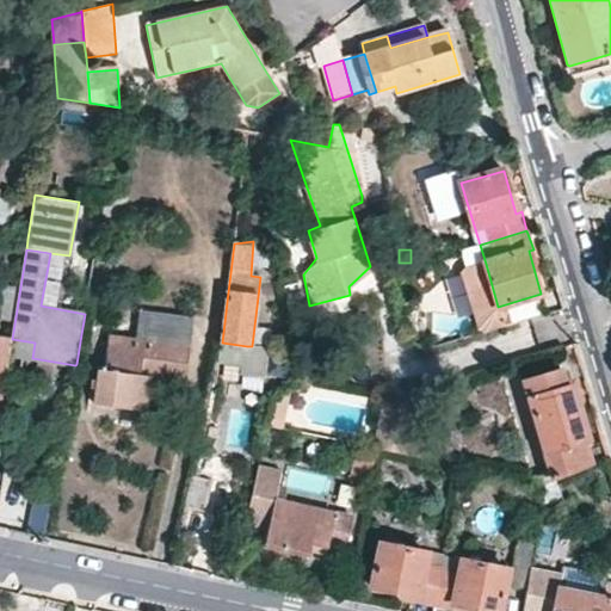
[(498,307),(486,264),(462,271),(481,334),(504,328),(498,307)]
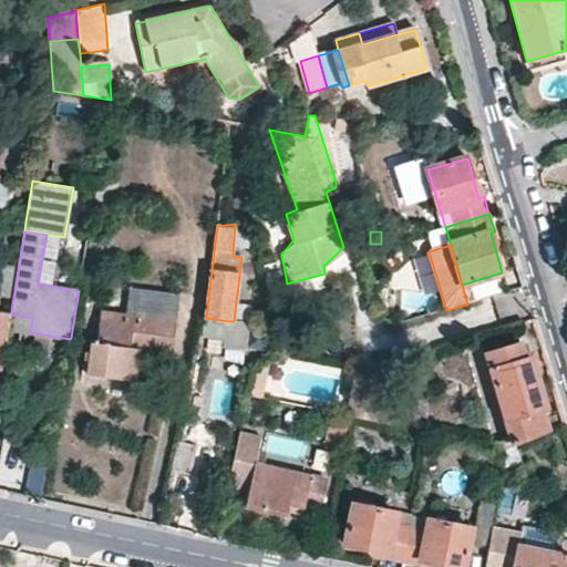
[(377,248),(368,250),(370,265),(380,260),(377,248)]
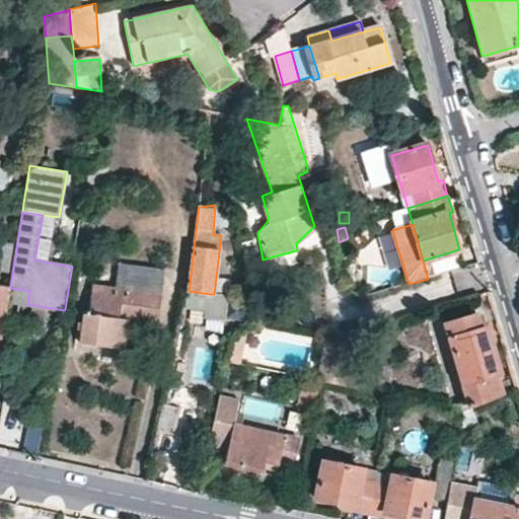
[(12,244),(2,243),(0,256),(0,271),(8,273),(12,244)]
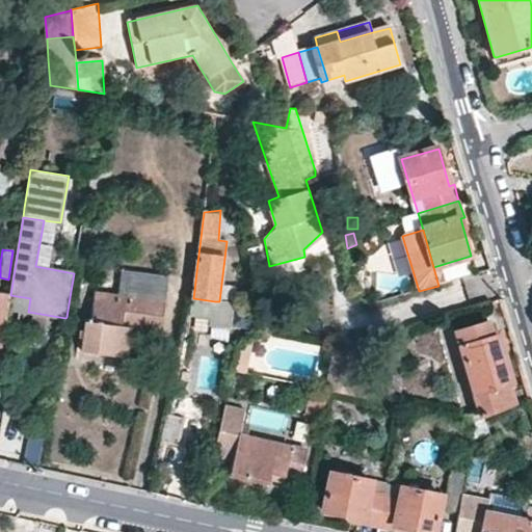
[(122,270),(116,295),(98,292),(94,292),(88,323),(85,323),(81,351),(98,354),(126,357),(130,327),(162,333),(168,276),(122,270)]
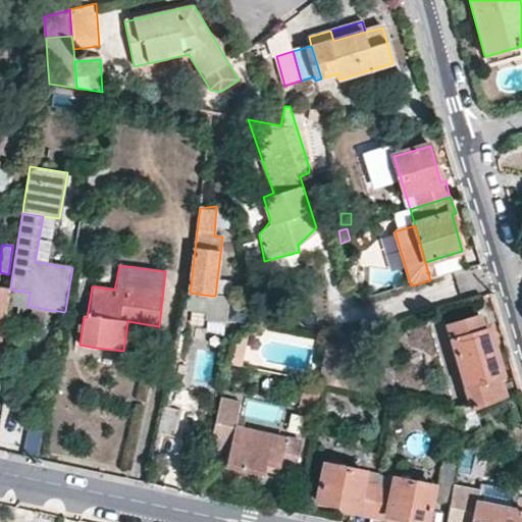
[(0,347),(2,335),(7,309),(9,291),(0,288),(0,347)]
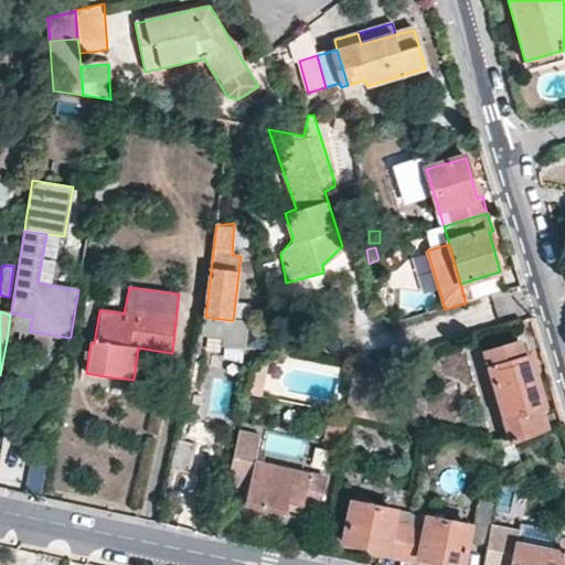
[(205,317),(204,336),(227,338),(228,320),(205,317)]
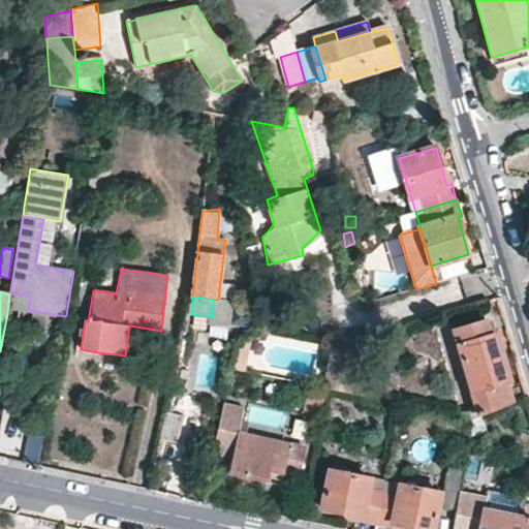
[(485,320),(455,329),(480,415),(511,402),(505,382),(510,381),(496,334),(490,336),(485,320)]
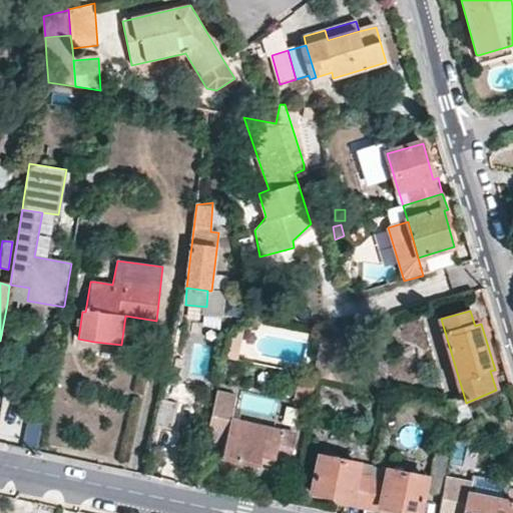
[(242,333),(230,335),(224,360),(237,362),(242,333)]
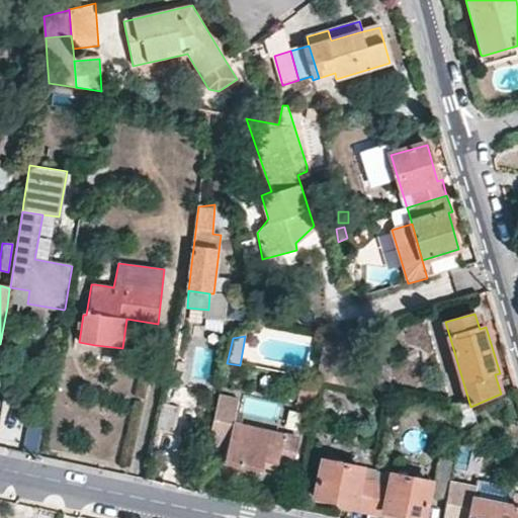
[(122,361),(121,368),(136,371),(137,363),(122,361)]
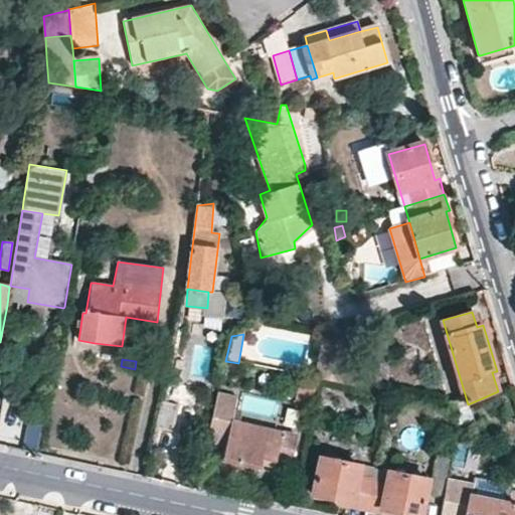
[(388,379),(378,378),(376,387),(386,388),(388,379)]
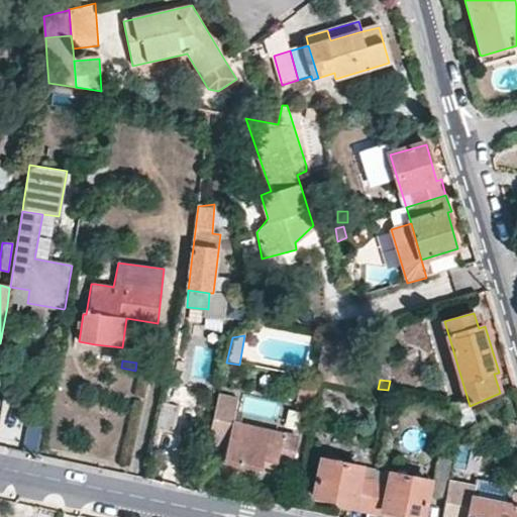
[(224,460),(262,471),(265,460),(277,463),(278,460),(291,463),(296,440),(233,425),(239,398),(219,393),(209,437),(208,442),(228,446),(224,460)]
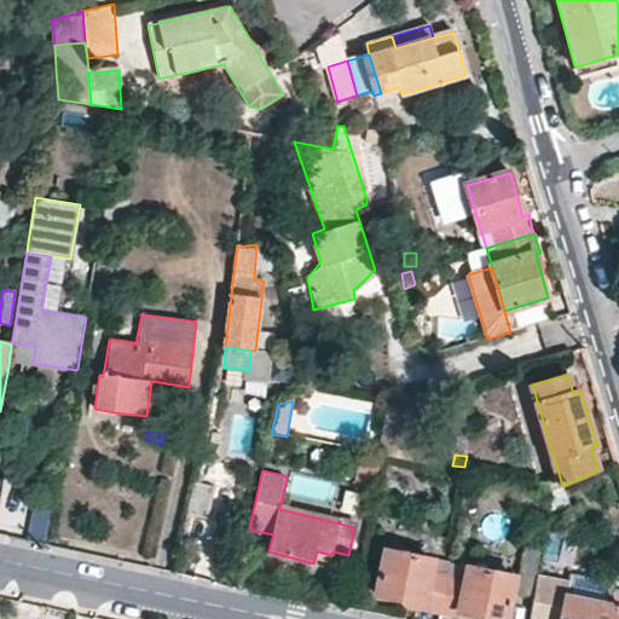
[(379,472),(363,470),(360,485),(375,489),(379,472)]
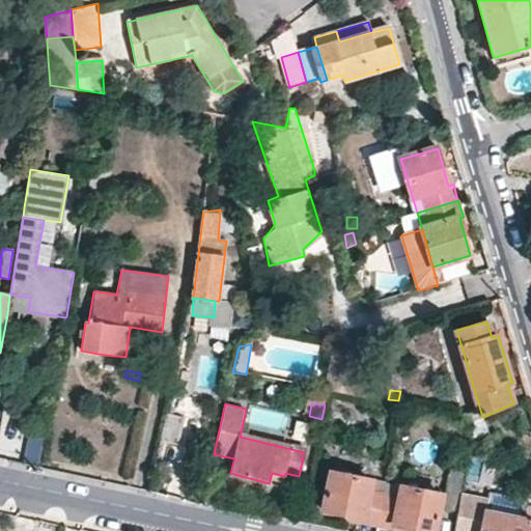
[(165,443),(176,445),(185,419),(172,416),(165,443)]
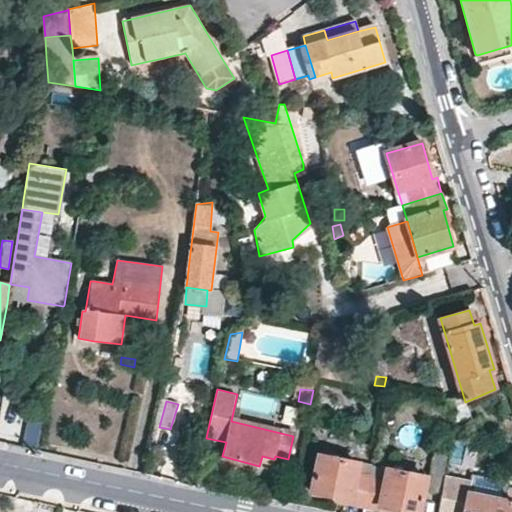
[(319,455),(311,491),(350,499),(349,504),(366,507),(371,477),(355,474),(356,462),(319,455)]
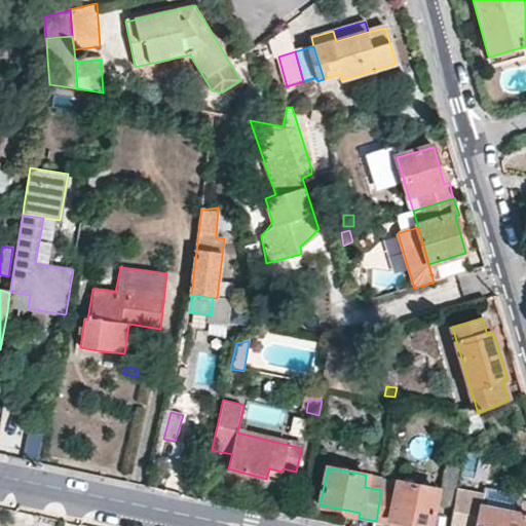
[(458,480),(445,477),(440,504),(454,506),(457,490),(458,480)]
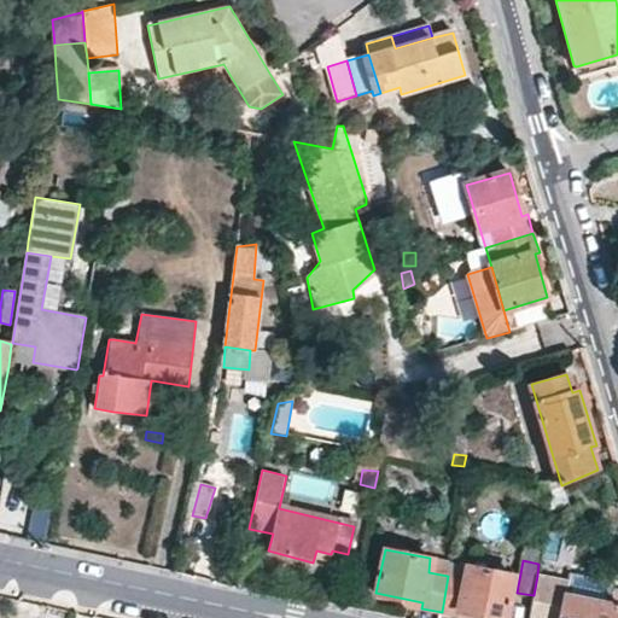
[(459,616),(460,610),(497,617),(503,617),(506,614),(513,573),(452,561),(448,576),(442,612),(459,616)]
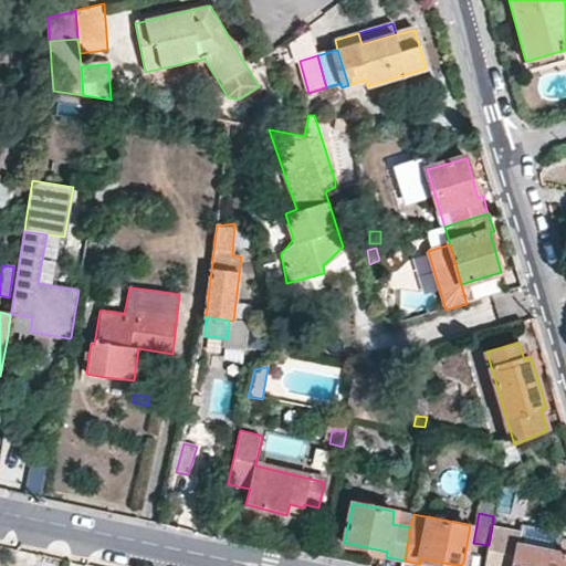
[(565,565),(565,542),(561,541),(557,553),(519,544),(520,532),(492,527),(489,545),(485,565),(565,565)]
